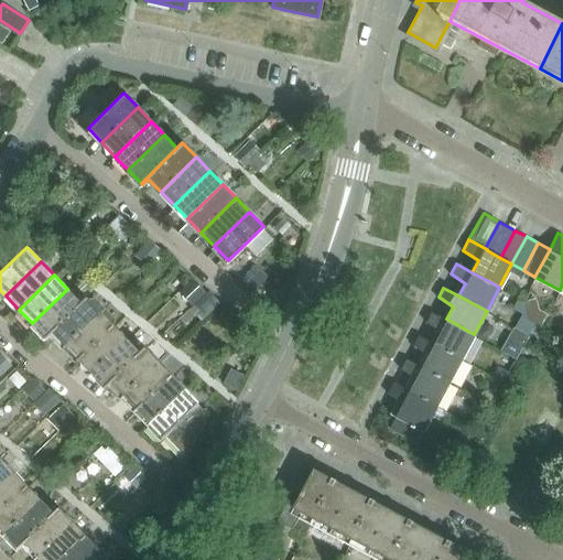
[(80,301),(67,289),(32,323),(45,337),(80,301)]
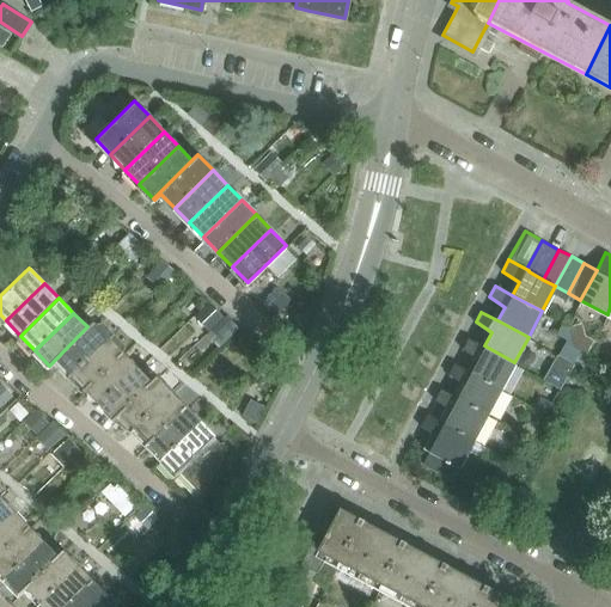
[(108,337),(93,320),(55,360),(69,374),(108,337)]
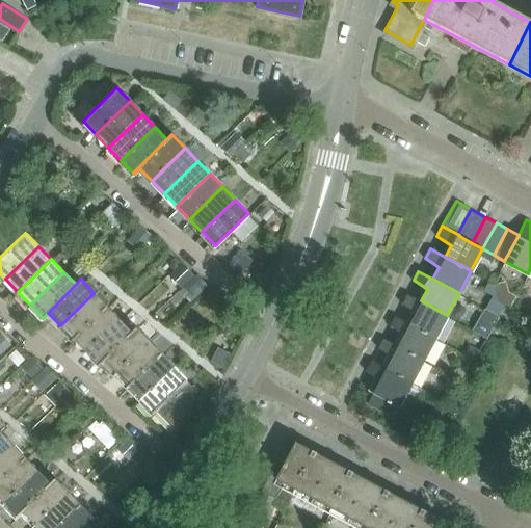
[(73,338),(106,306),(94,293),(60,325),(73,338)]
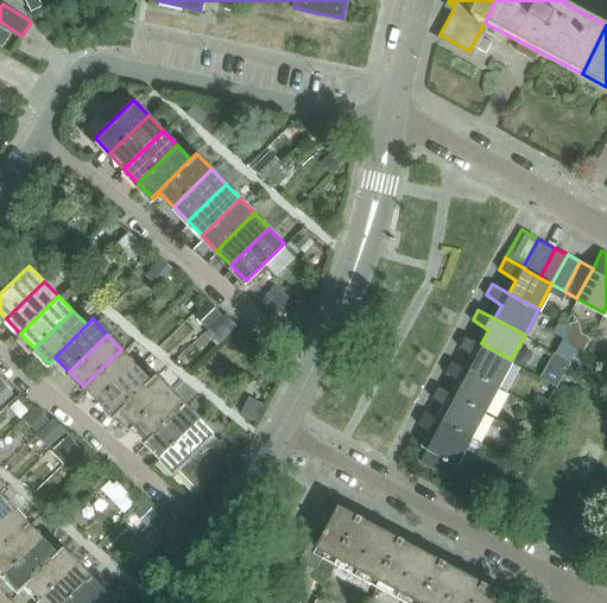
[(511,360),(481,343),(465,335),(459,346),(474,356),(468,369),(498,385),(511,360)]
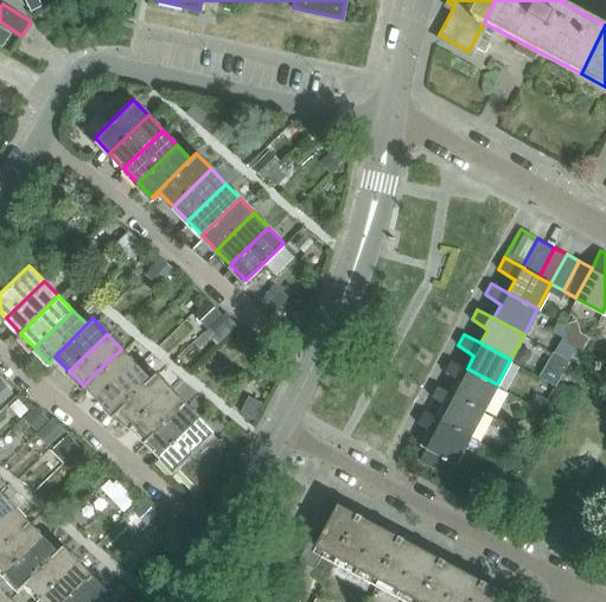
[(135,363),(121,348),(83,385),(97,401),(135,363)]
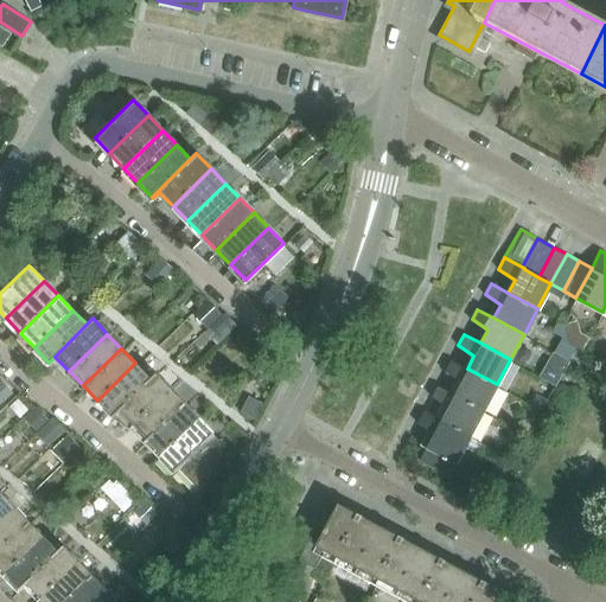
[(454,377),(447,390),(484,410),(497,384),(467,369),(450,359),(445,370),(454,377)]
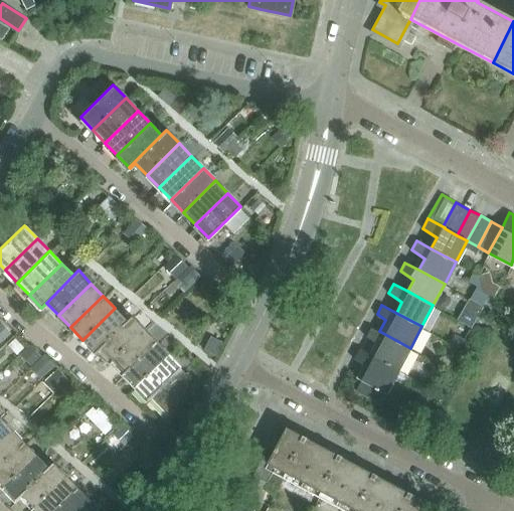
[(115,308),(82,340),(95,352),(133,316),(132,315),(127,320),(115,308)]
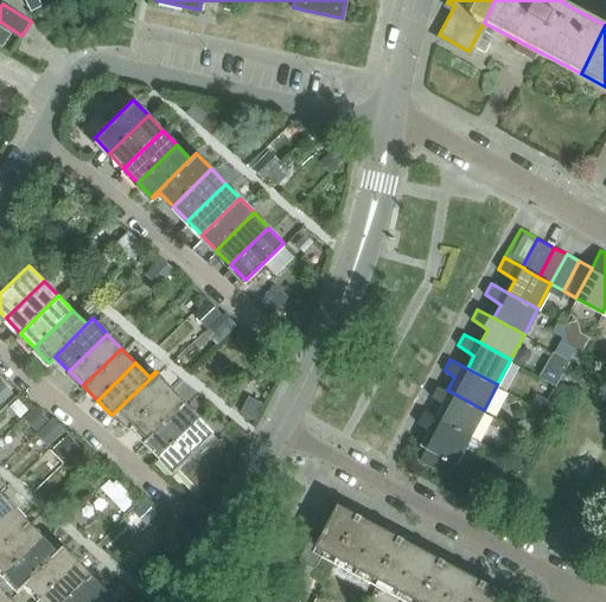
[(157,372),(112,415),(113,416),(119,410),(132,424),(171,386),(157,372)]
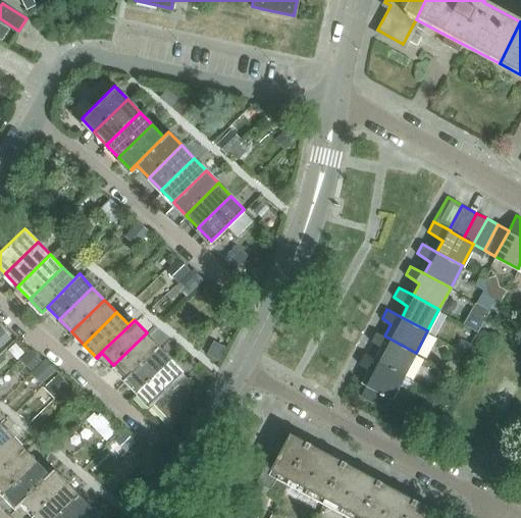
[(15,335),(5,325),(0,329),(0,340),(5,346),(15,335)]
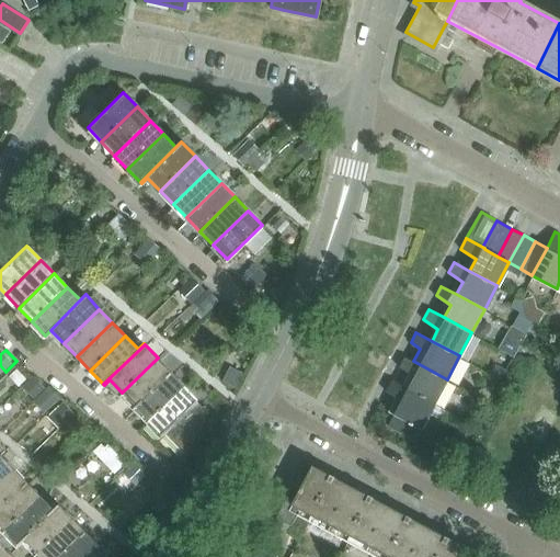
[(413,375),(407,387),(434,402),(447,379),(413,361),(403,355),(398,365),(413,375)]
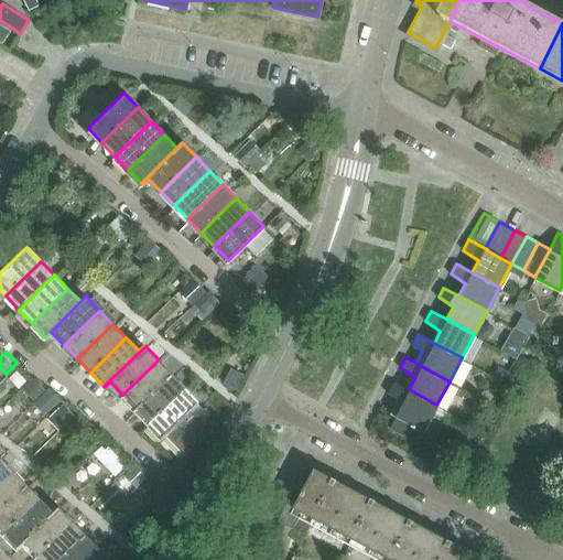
[(172,374),(159,359),(122,395),(136,408),(172,374)]
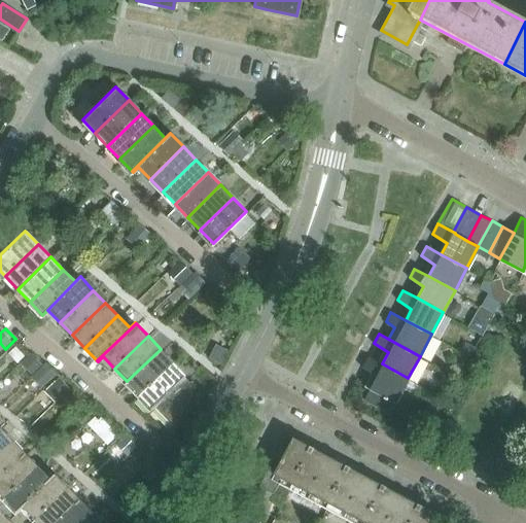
[(225,348),(215,342),(209,355),(219,360),(225,348)]
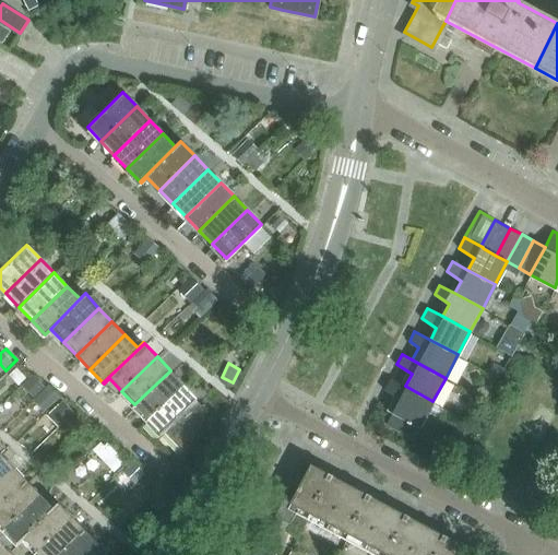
[(183,384),(170,370),(134,404),(147,417),(183,384)]
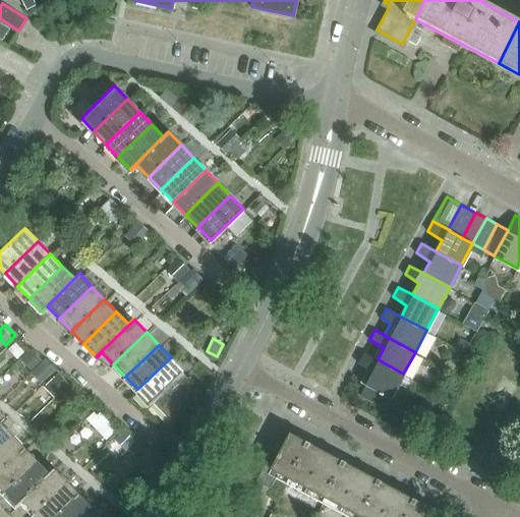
[(38,358),(30,350),(22,357),(31,365),(38,358)]
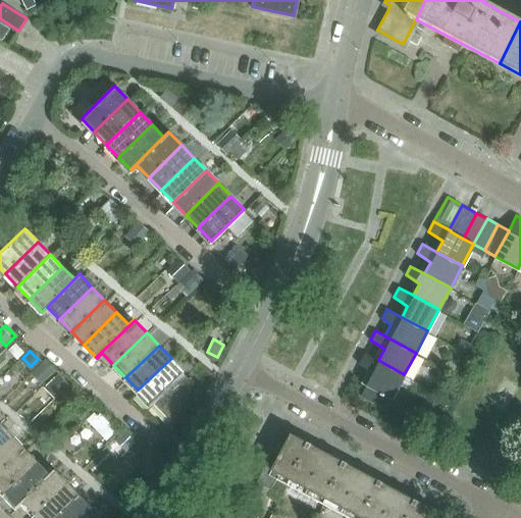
[(404,374),(378,360),(364,353),(359,362),(372,371),(365,383),(392,398),(404,374)]
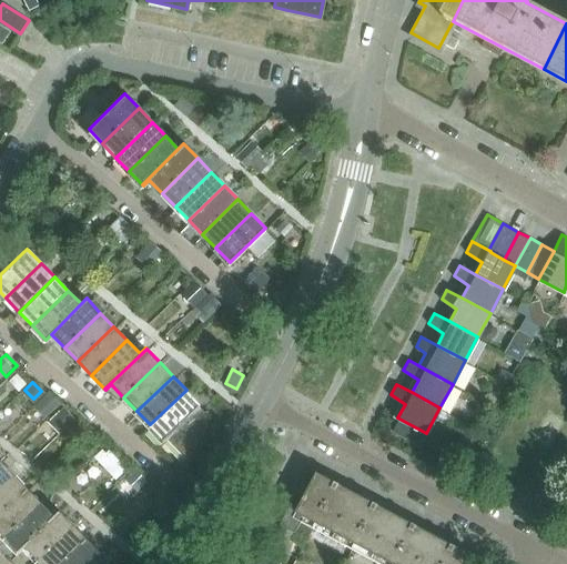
[(39,398),(50,410),(59,401),(48,390),(39,398)]
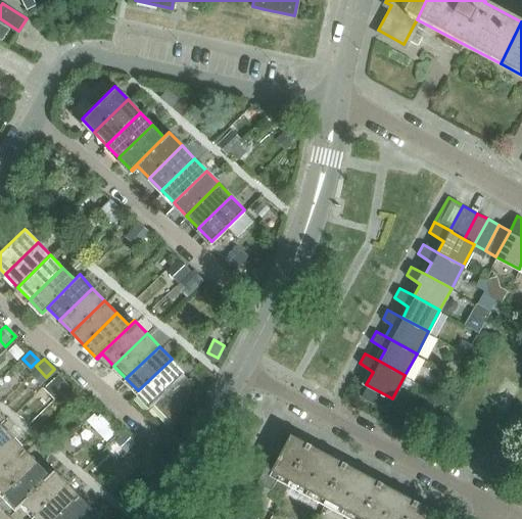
[(172,359),(138,390),(151,404),(154,402),(173,421),(194,379),(190,375),(185,377),(182,374),(184,372),(172,359)]
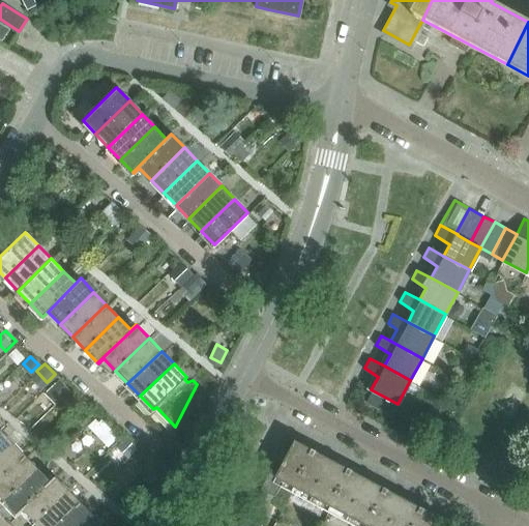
[(68,388),(58,378),(51,385),(60,396),(68,388)]
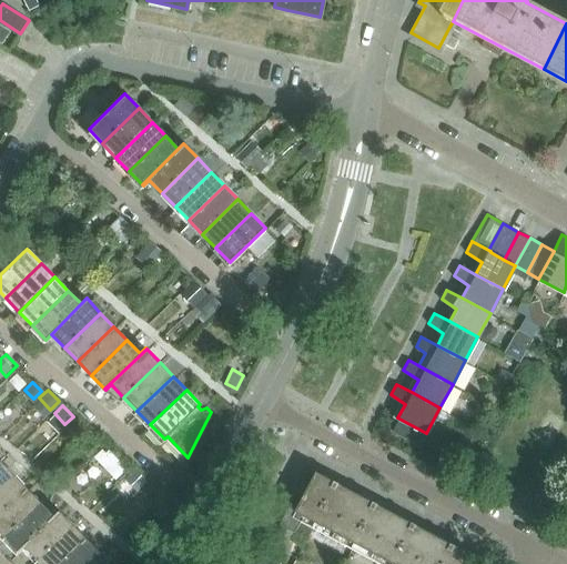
[(0,487),(13,475),(0,461),(0,487)]
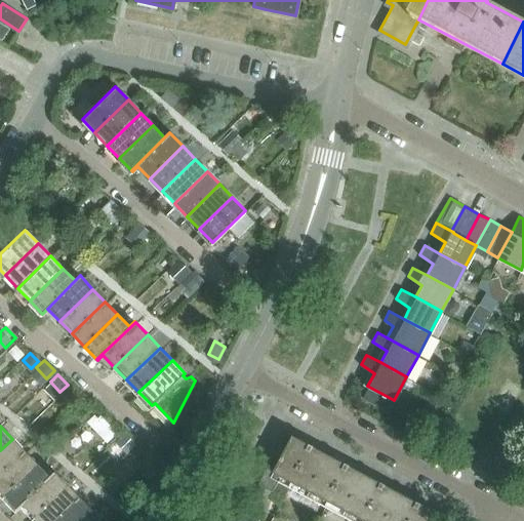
[(431,520),(437,512),(293,435),(275,470),(267,466),(258,482),(272,489),(280,475),(366,520),(431,520)]
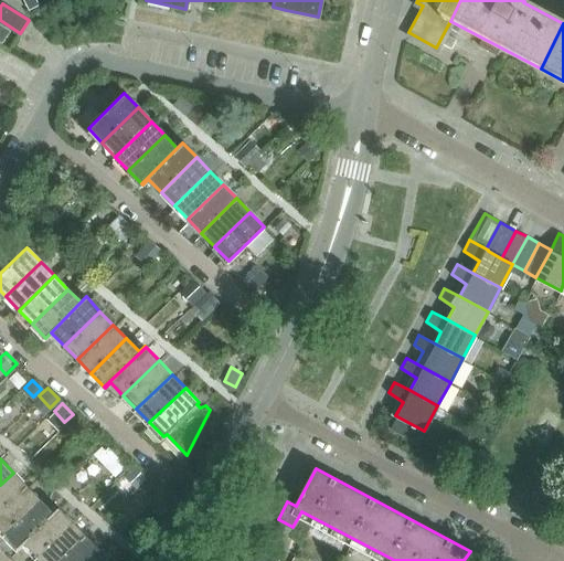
[(0,511),(27,486),(13,473),(0,485),(0,511)]
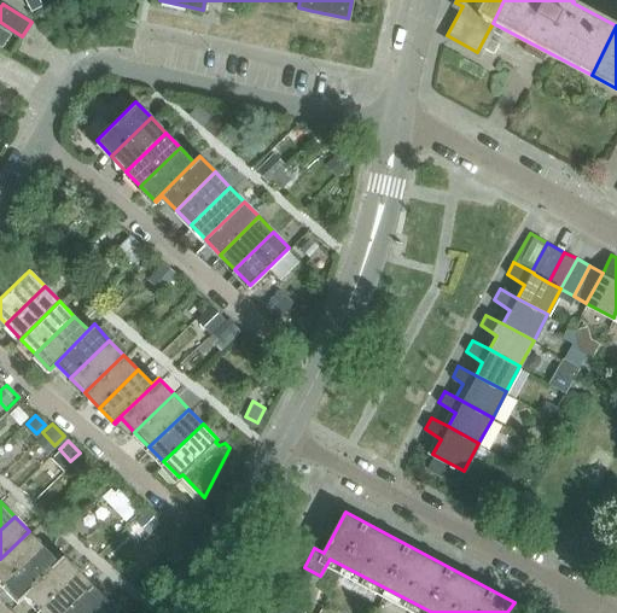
[(0,579),(4,584),(44,547),(29,531),(0,559),(0,579)]
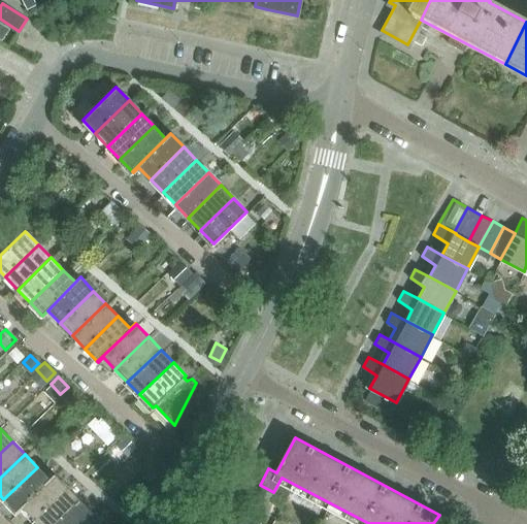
[(3,499),(15,512),(55,475),(54,473),(48,479),(37,467),(3,499)]
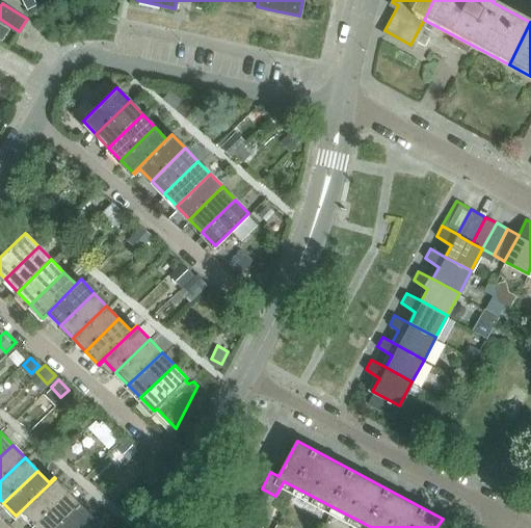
[(22,511),(33,524),(68,491),(55,478),(16,516),(17,517),(22,511)]
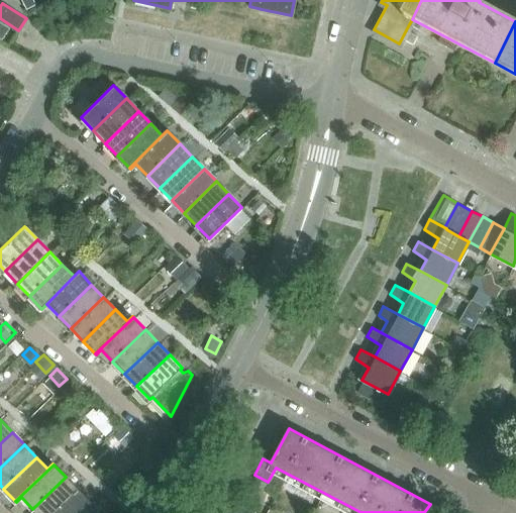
[(32,509),(36,512),(53,512),(78,490),(66,477),(32,509)]
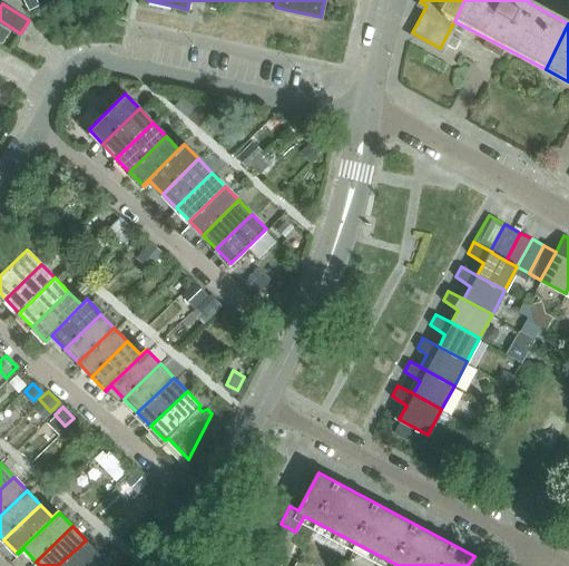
[(86,565),(99,554),(86,540),(58,565),(86,565)]
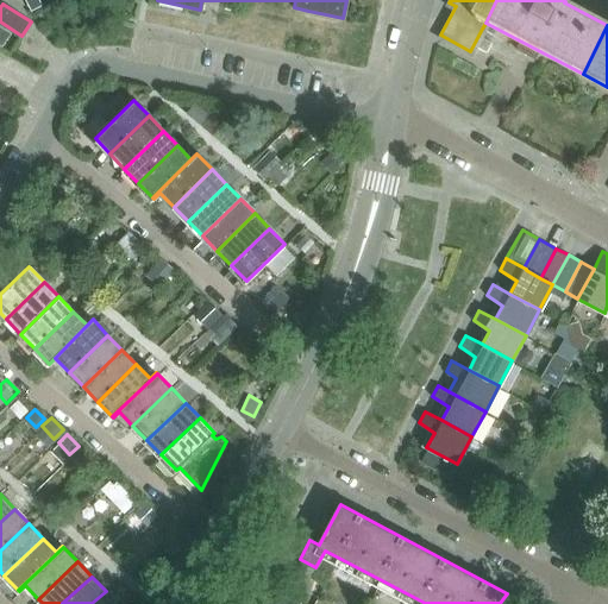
[(118,603),(106,591),(92,603),(118,603)]
